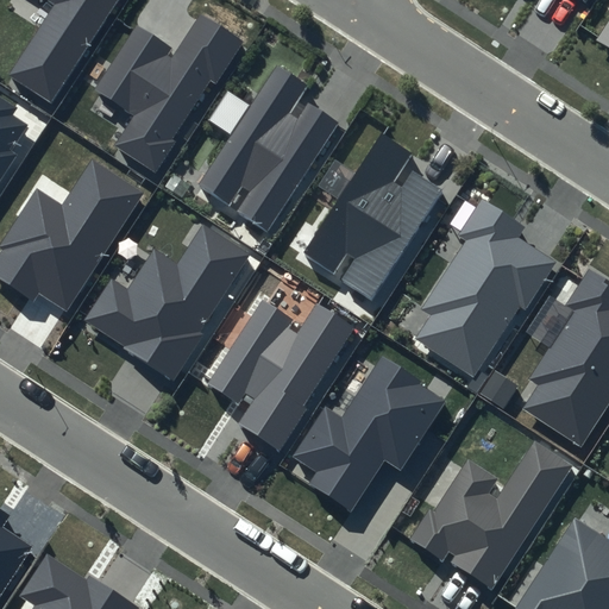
[(119,0),(45,0),(54,5),(8,75),(52,104),(119,0)]
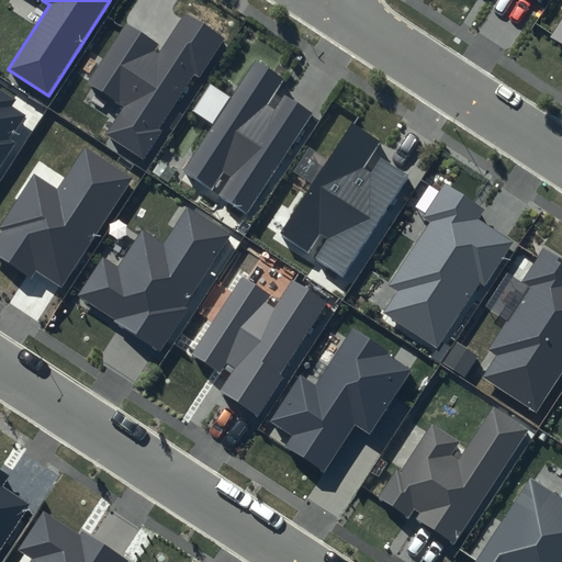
[(159,45),(127,24),(89,82),(124,105),(105,134),(143,158),(161,131),(158,128),(193,74),(199,78),(224,38),(184,13),(158,53),(155,51),(159,45)]
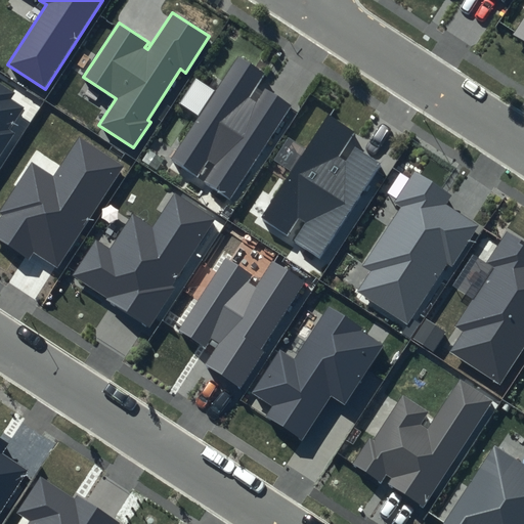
[(265,75),(238,57),(171,158),(198,176),(208,160),(215,165),(204,182),(230,200),(293,106),(265,88),(256,103),(249,99),(265,75)]
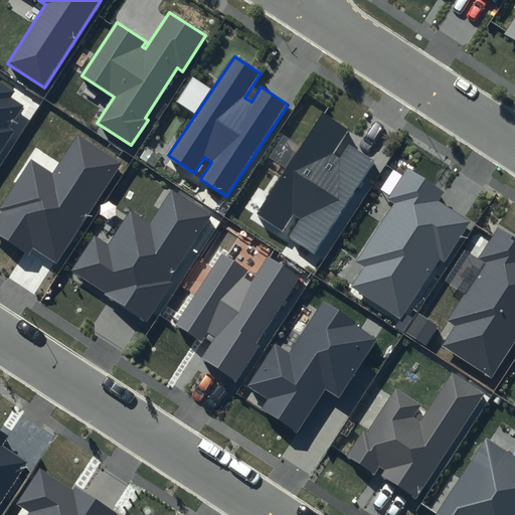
[(13,92),(0,82),(0,154),(15,131),(10,128),(23,107),(9,98),(13,92)]
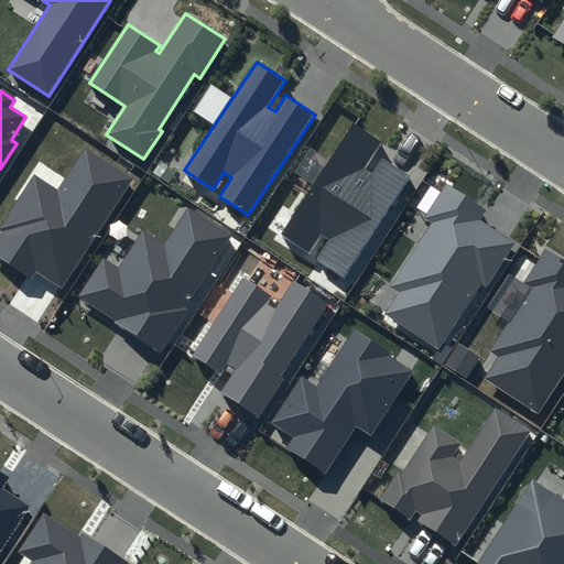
[(353,123),(279,235),(308,253),(322,235),(329,239),(316,258),(344,277),(411,176),(382,156),(370,174),(364,170),(381,142),(353,123)]
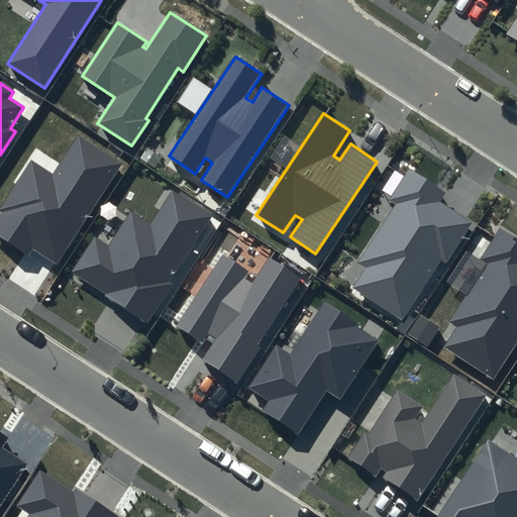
[(122,164),(77,134),(52,173),(32,161),(0,209),(0,237),(27,255),(32,248),(57,265),(122,164)]
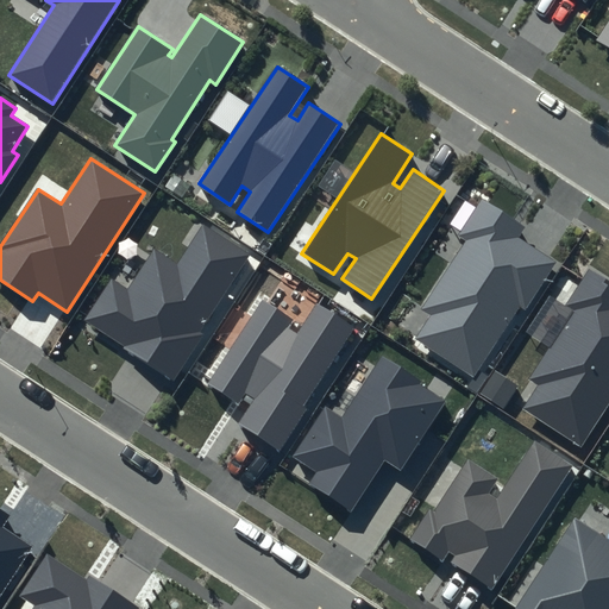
[(527,226),(482,196),(456,236),(464,242),(420,308),(431,315),(416,338),(475,376),(521,307),(525,309),(556,262),(519,238),(527,226)]
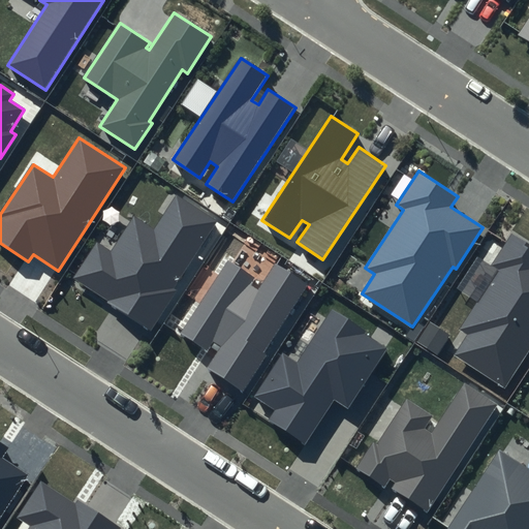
[(219,222),(176,194),(154,227),(133,215),(111,251),(97,242),(73,278),(151,328),(219,222)]
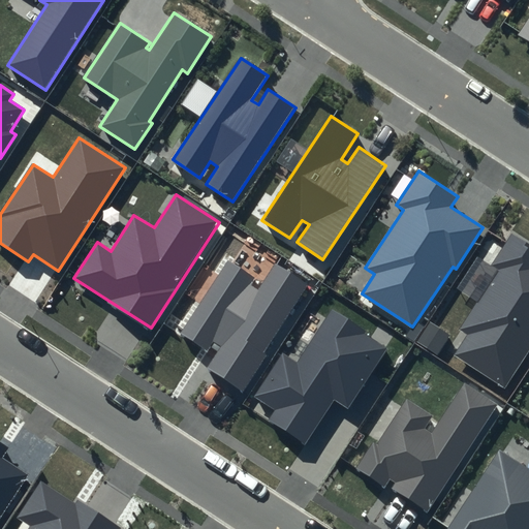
[(528,245),(511,234),(488,270),(494,274),(459,329),(467,334),(454,354),(505,389),(528,351),(528,245)]
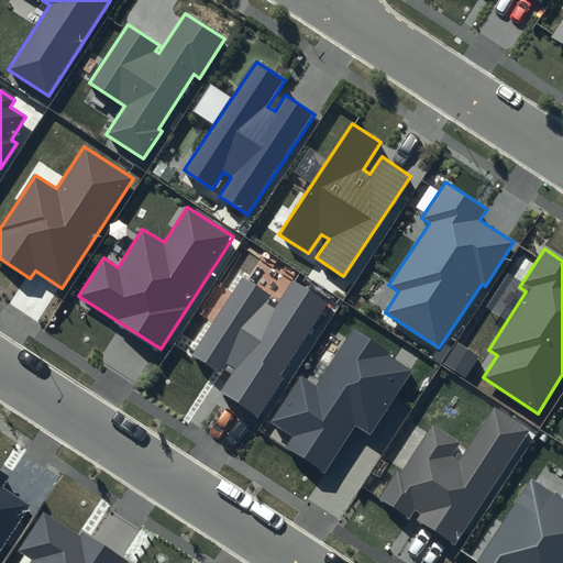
[(269,296),(242,277),(191,354),(220,373),(227,363),(234,368),(219,393),(256,417),(330,305),(293,279),(274,309),(265,304),(269,296)]
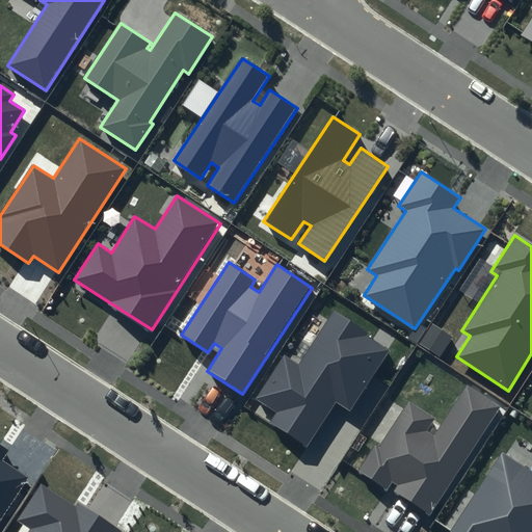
[(391,350),(333,312),(298,365),(284,355),(256,398),(276,411),(269,423),(307,447),(336,402),(350,411),(391,350)]
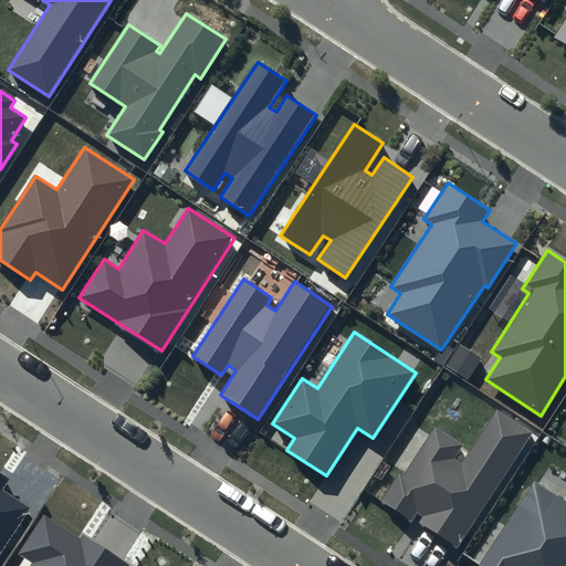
[(532,432),(496,409),(461,464),(454,460),(464,444),(436,426),(404,474),(399,472),(380,502),(410,521),(416,512),(425,516),(420,523),(458,546),(532,432)]
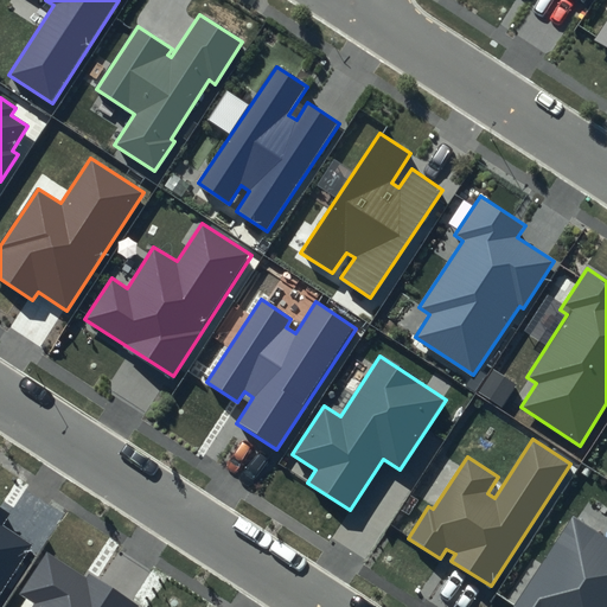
[(10,513),(0,506),(0,593),(32,544),(1,525),(10,513)]
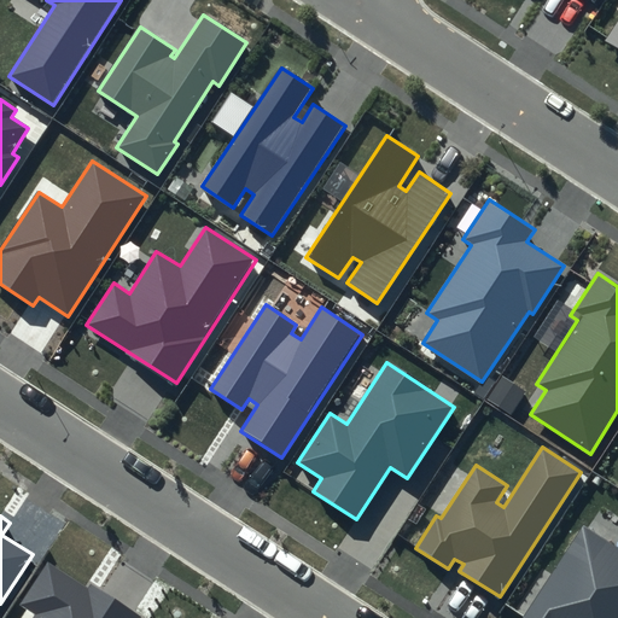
[(617,617),(617,547),(583,525),(523,617),(617,617)]
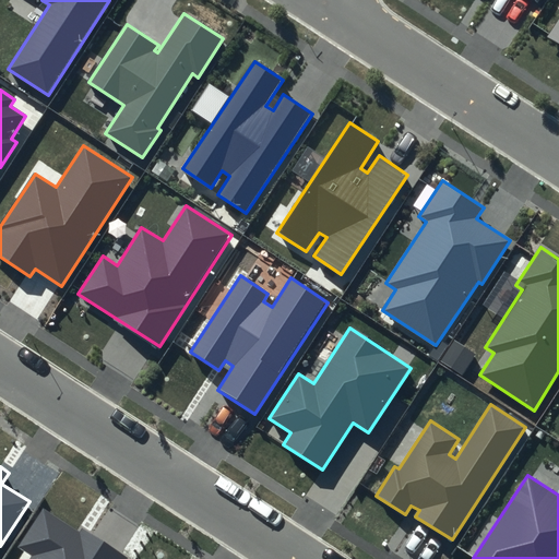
[(78,531),(44,509),(19,546),(32,555),(28,558),(127,558),(129,557),(81,526),(78,531)]
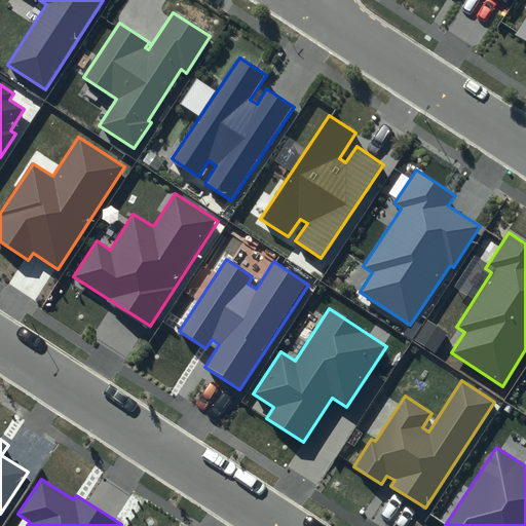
All buildings are outlined.
